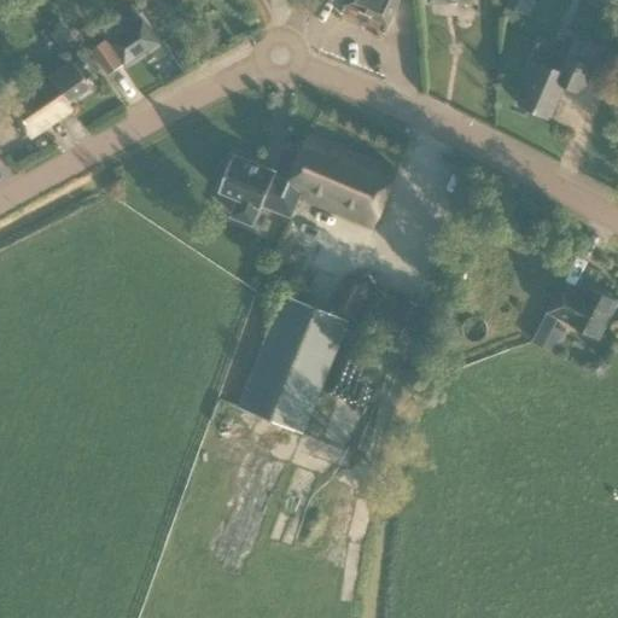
[(347,0),(344,5),(389,25),(400,0),(347,0)]
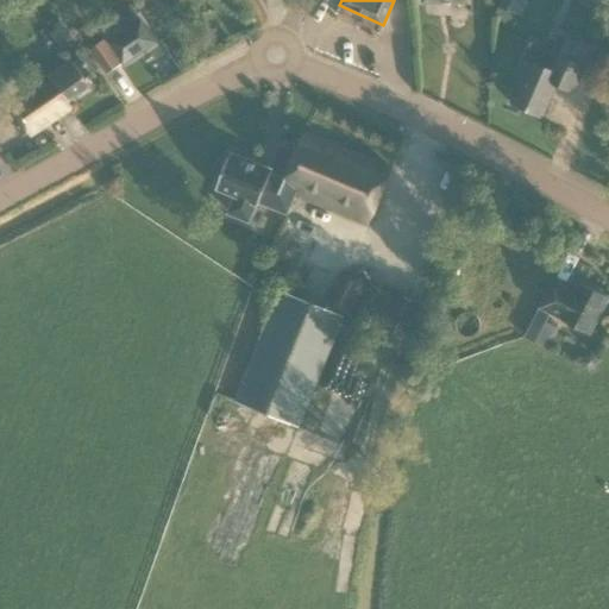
[(512,0),(508,13),(527,20),(534,0),(512,0)]
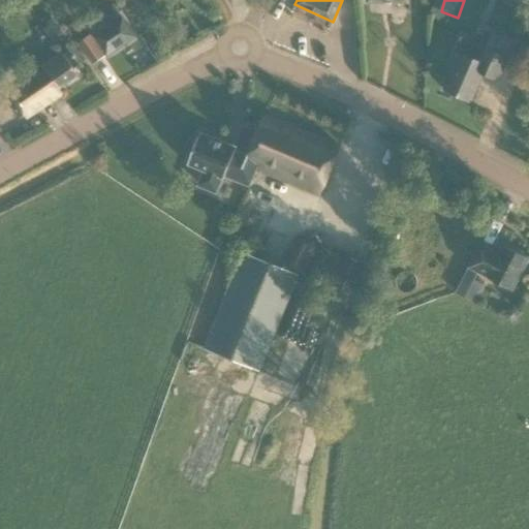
[(54,18),(45,24),(59,43),(67,37),(54,18)]
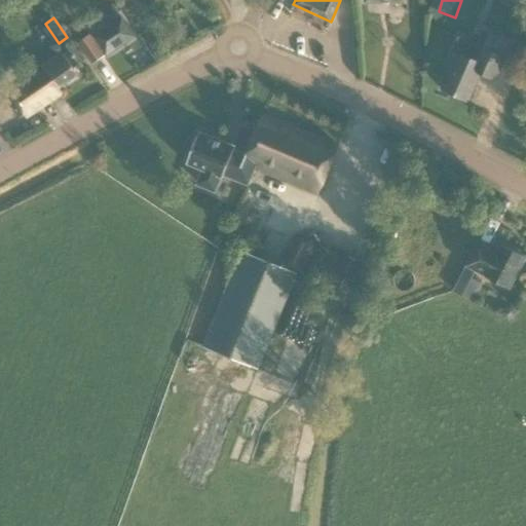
[(106,57),(135,37),(121,17),(92,37),(90,34),(78,42),(92,64),(105,55),(106,57)]
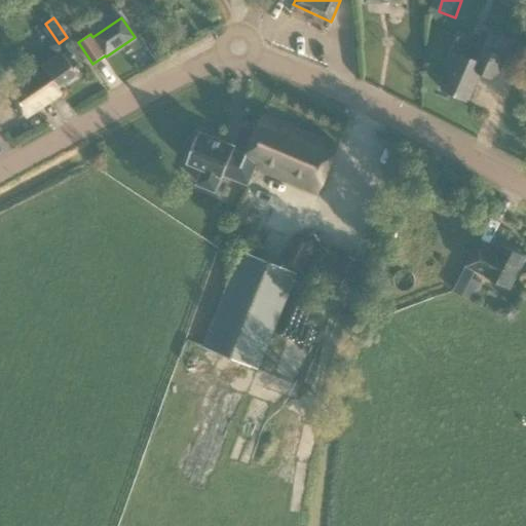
[(453,51),(458,53),(443,89),(470,102),(481,74),(496,80),(505,58),(459,37),(453,51)]
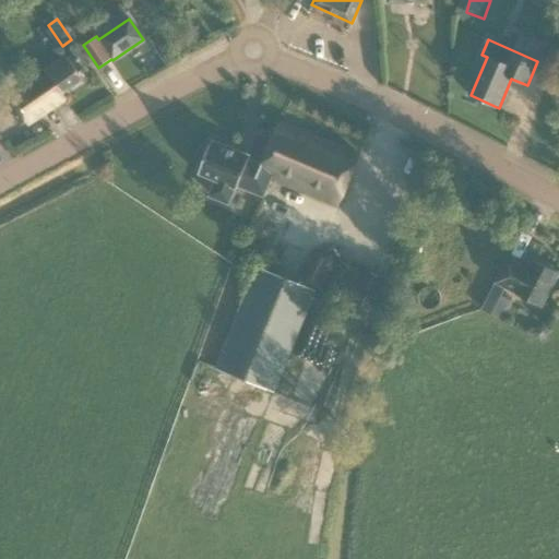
[(69,55),(80,71),(90,64),(79,48),(69,55)]
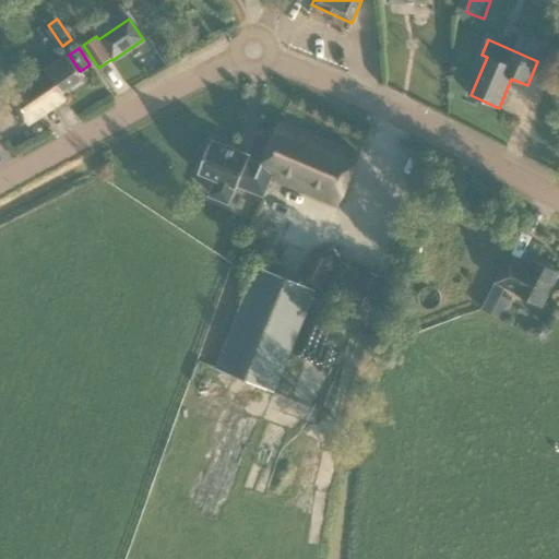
[(47,73),(9,99),(27,126),(66,99),(62,94),(82,80),(66,56),(45,71),(47,73)]
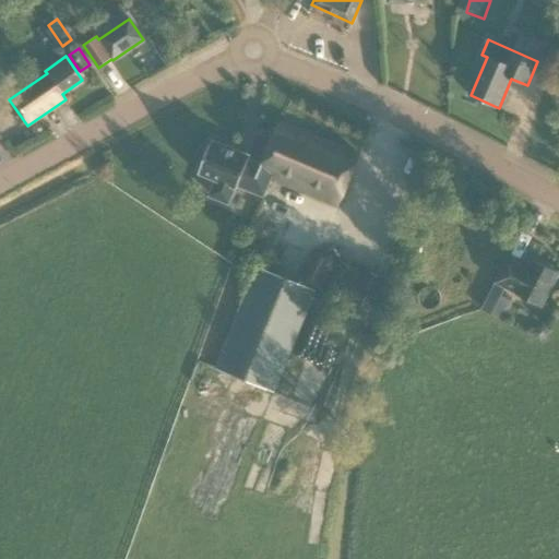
[(211,193),(212,198),(224,205),(229,203),(234,191),(236,192),(238,189),(251,194),(252,190),(264,194),(270,181),(339,209),(359,155),(278,121),(261,165),(249,161),(250,156),(212,141),(198,174),(215,181),(211,193)]
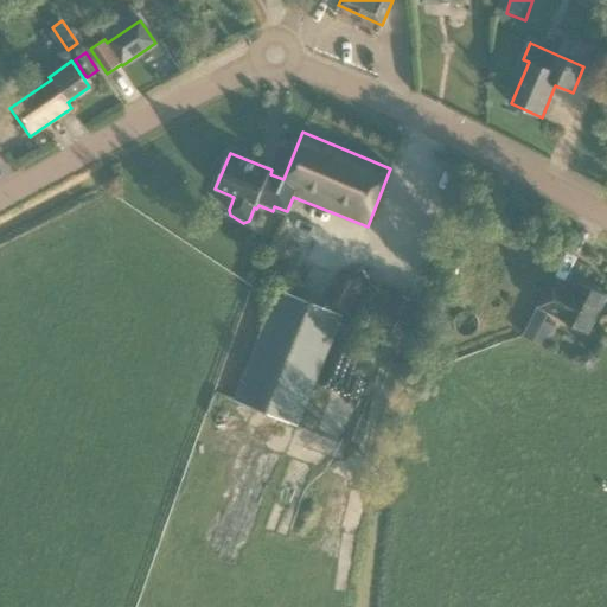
[(344,273),(328,310),(349,318),(364,281),(344,273)]
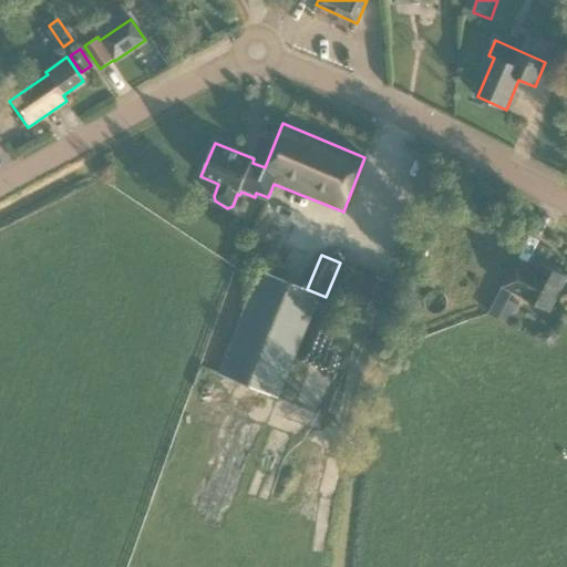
[(503,289),(524,300),(549,313),(566,280),(565,279),(564,275),(557,271),(553,274),(540,267),(536,278),(529,275),(531,272),(516,265),(503,289)]
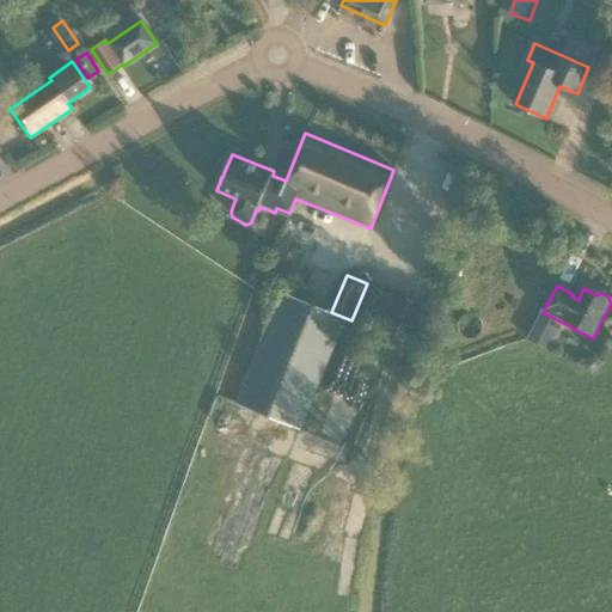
[(281,294),(236,405),(298,430),(344,320),(281,294)]
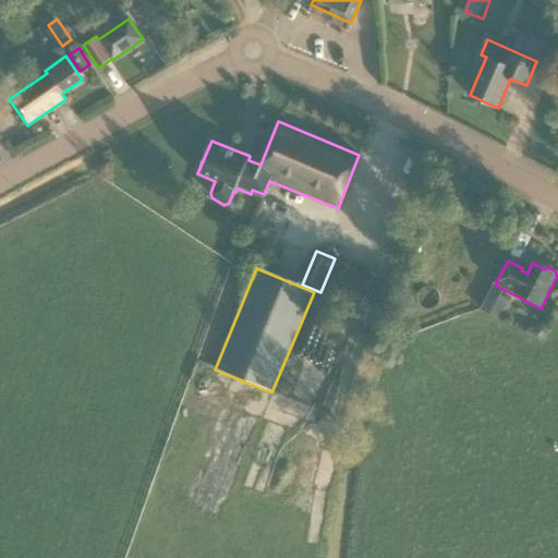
[(433,287),(432,287),(429,287),(427,287),(425,288),(424,289),(422,290),(421,291),(420,292),(419,294),(419,296),(419,299),(419,301),(420,302),(420,304),(422,305),(423,307),(424,308),(426,308),(428,310),(431,310),(433,308),(434,308),(436,307),(437,306),(439,305),(439,303),(440,301),(441,300),(441,298),(440,295),(440,293),(439,292),(438,290),(436,289),(435,288),(433,287)]
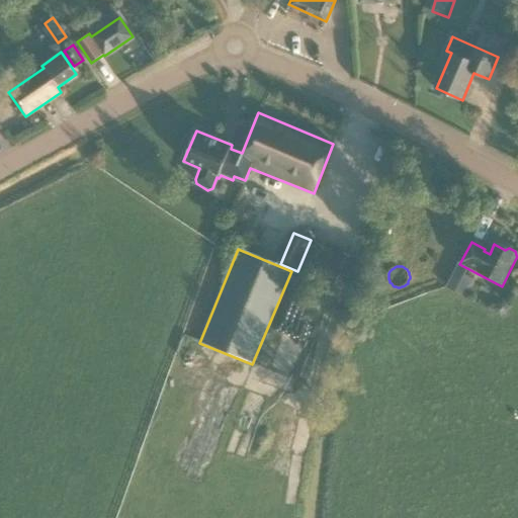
[(445,287),(463,296),(472,279),(454,269),(445,287)]
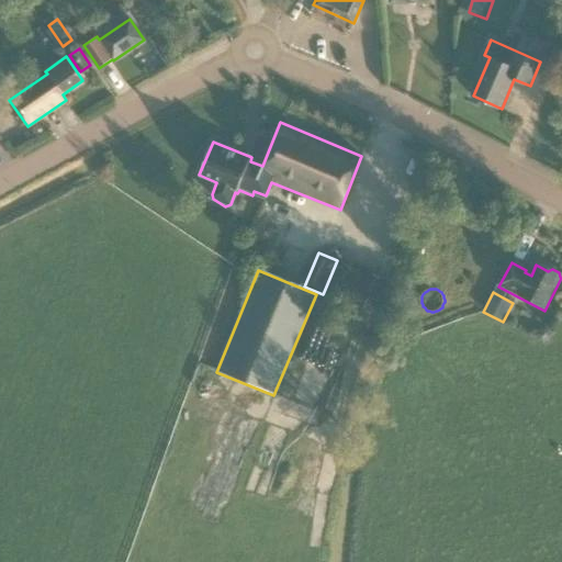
[(552,335),(550,329),(546,327),(540,329),(537,335),(539,340),(544,343),(550,340),(552,335)]
